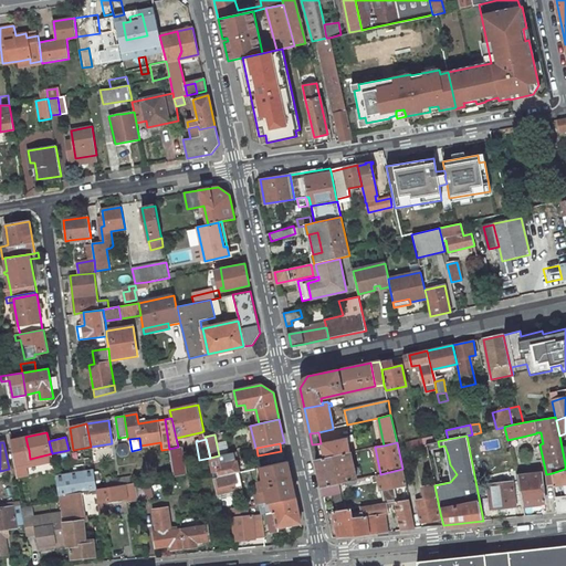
[(25,474),(21,444),(12,446),(17,477),(25,474)]
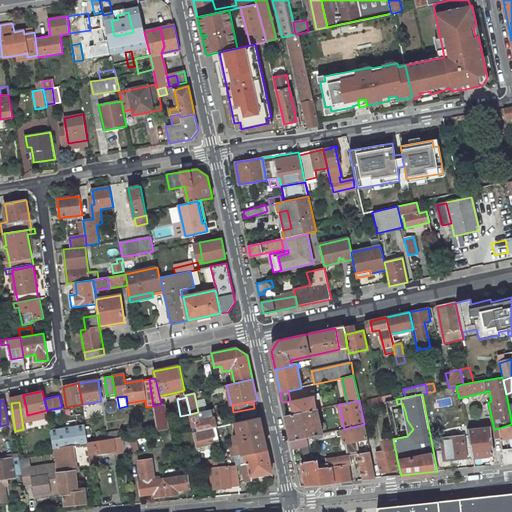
[(117,406),(113,402),(108,403),(106,408),(109,413),(115,412),(117,406)]
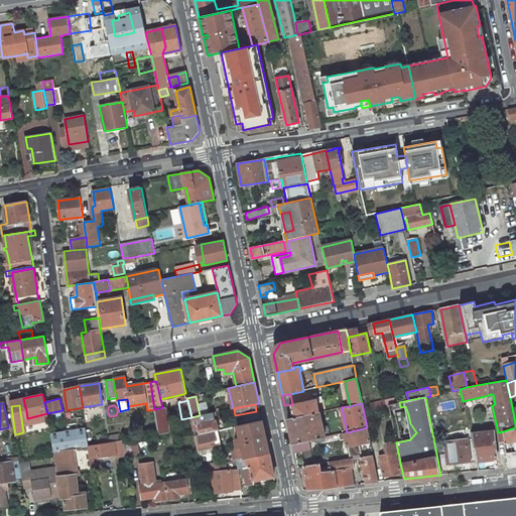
[(311,412),(307,412),(306,406),(299,407),(301,415),(311,413),(311,412)]
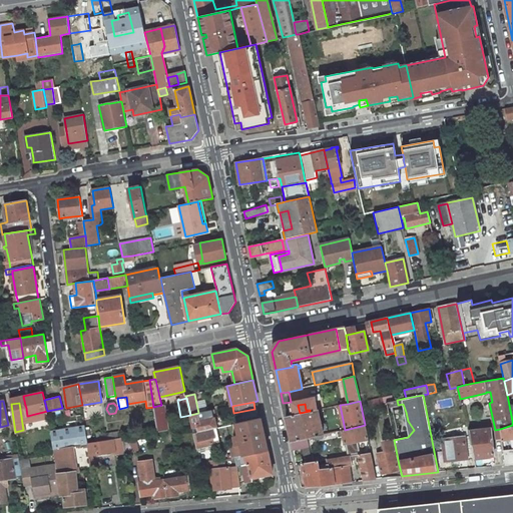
[(157,433),(168,431),(164,405),(161,405),(153,407),(157,433)]
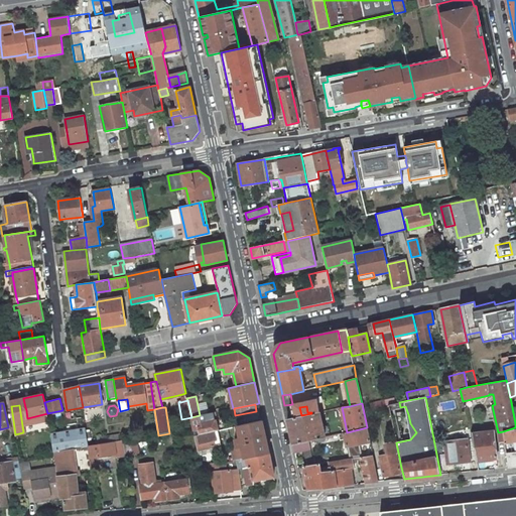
[(301,415),(299,407),(293,408),(285,410),(287,418),(301,415)]
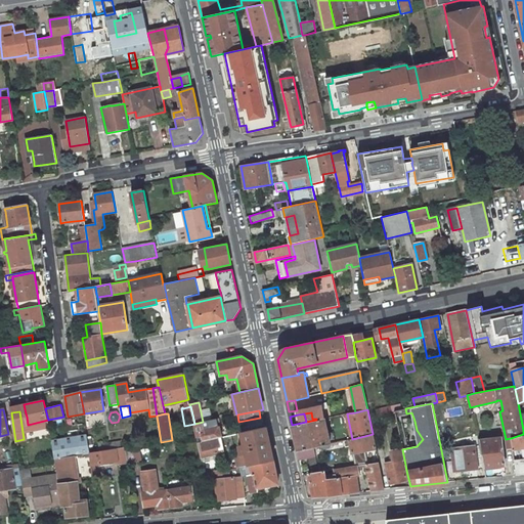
[(330,444),(324,418),(316,420),(306,422),(292,425),(298,451),(313,448),(330,444)]
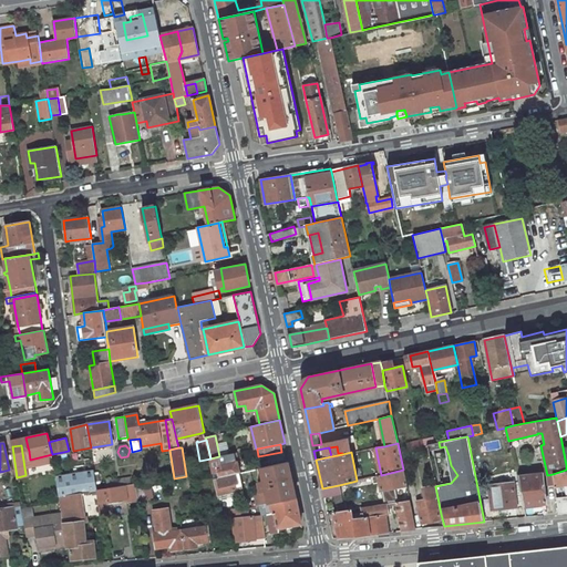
[(218,471),(219,477),(240,473),(236,453),(219,456),(210,459),(213,472),(218,471)]
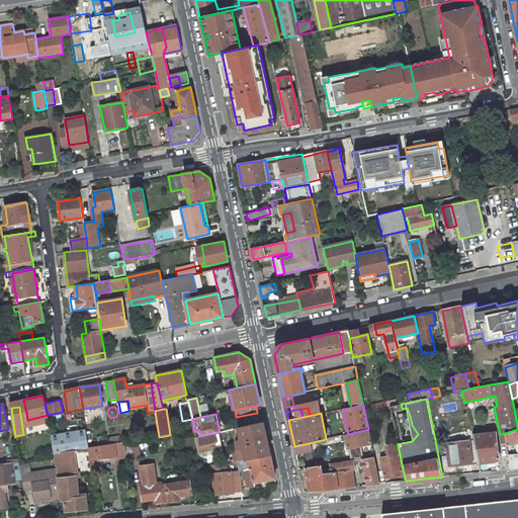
[(270,454),(263,422),(238,428),(241,439),(236,440),(238,450),(233,451),(236,462),(238,461),(244,460),(270,454)]
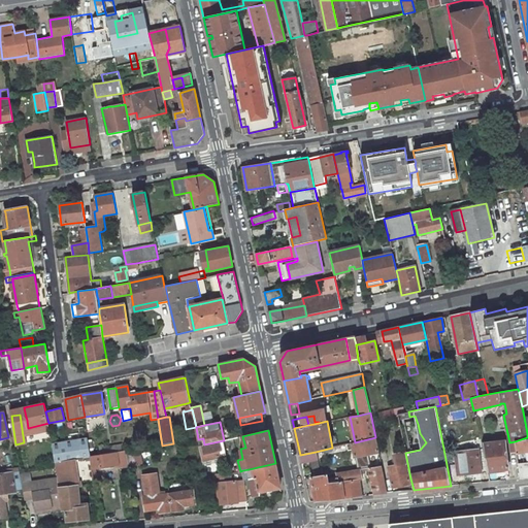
[(378,453),(375,437),(355,442),(352,442),(353,450),(355,457),(370,454),(378,453)]
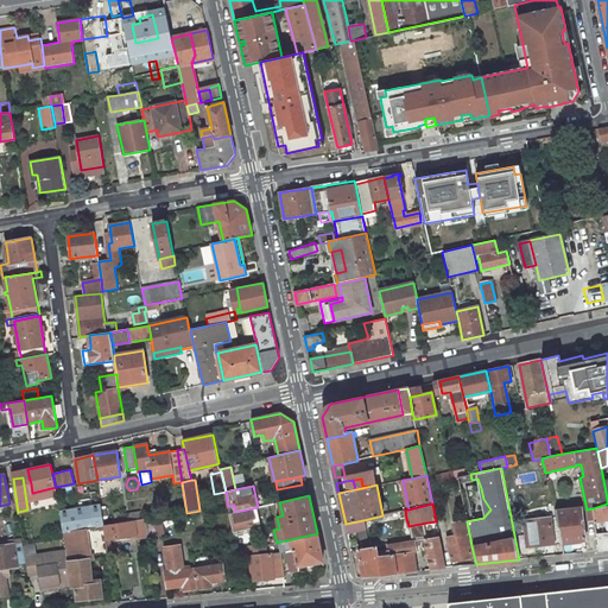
[(605,519),(607,518),(607,504),(593,508),(594,519),(595,521),(605,519)]
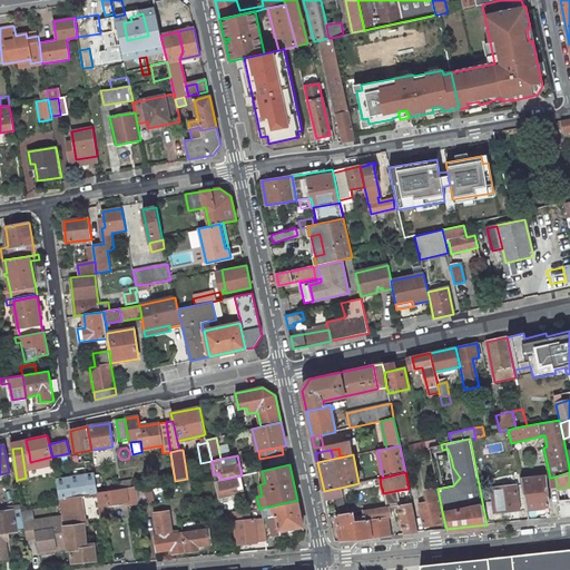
[(95,475),(56,482),(59,499),(98,493),(97,487),(95,475)]
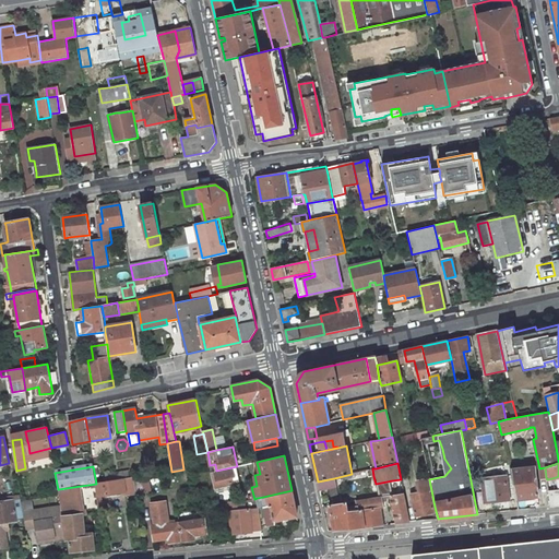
[(239,482),(237,466),(216,471),(211,473),(215,492),(219,491),(218,487),(239,482)]
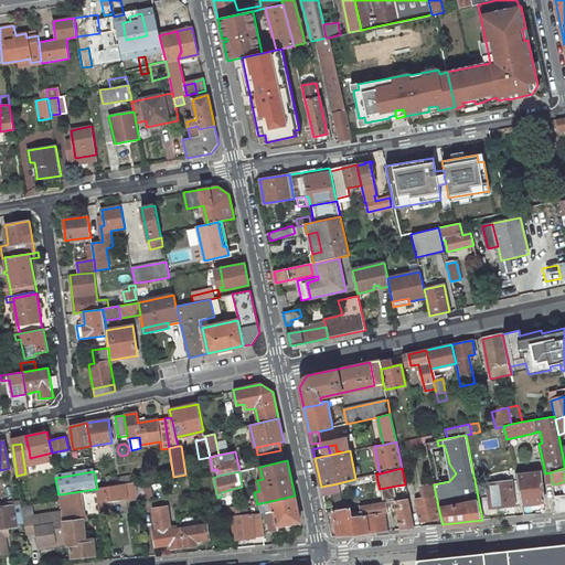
[(544,502),(540,471),(539,472),(535,472),(515,475),(516,476),(518,486),(522,504),(544,502)]
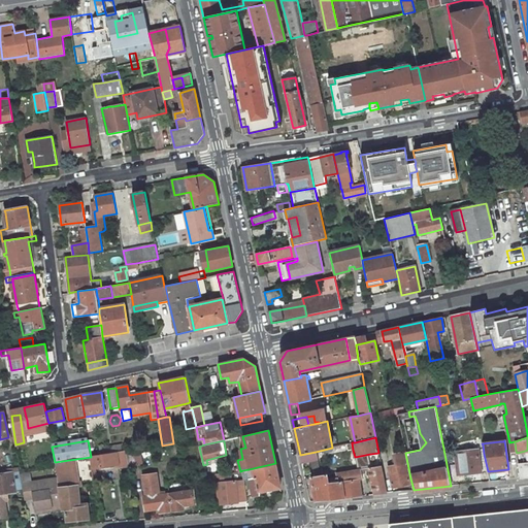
[(100,455),(123,452),(121,444),(99,449),(100,455)]
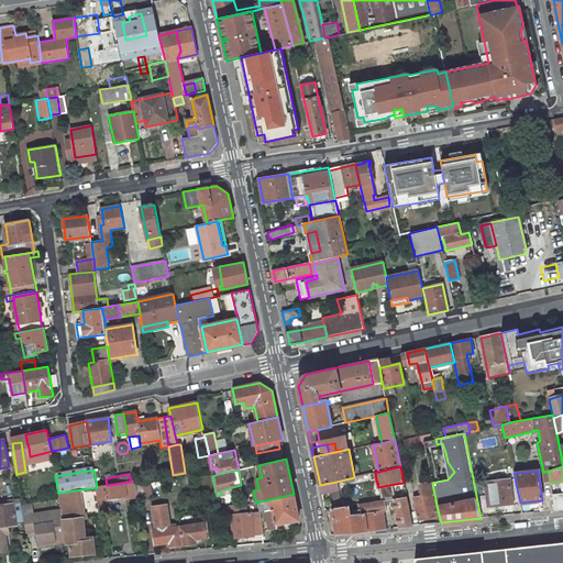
[(136,497),(150,496),(147,478),(134,481),(136,497)]
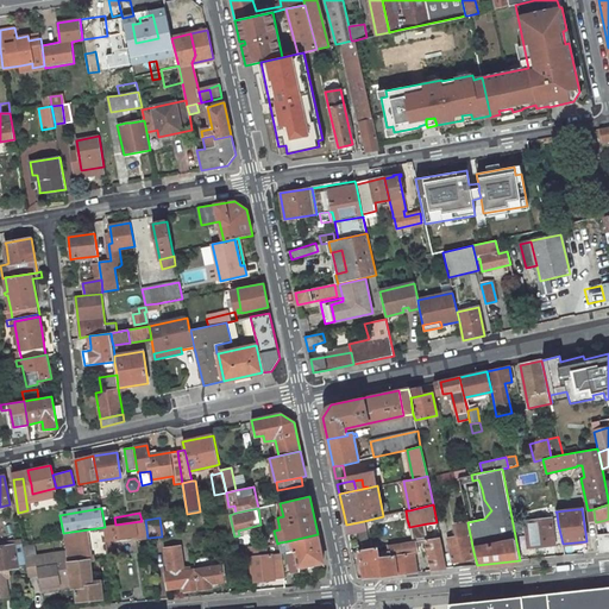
[(563,544),(558,523),(552,523),(551,519),(525,521),(528,547),(554,545),(554,544),(563,544)]
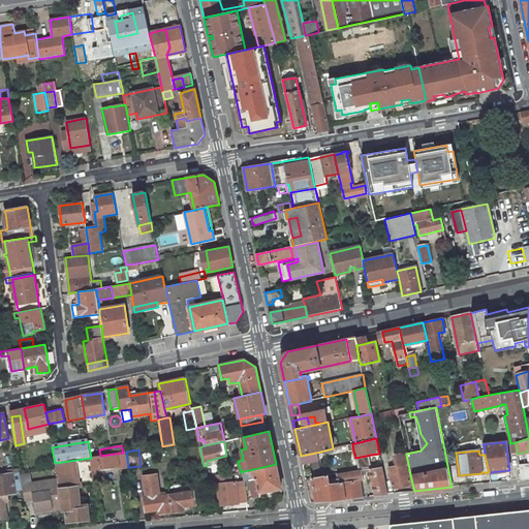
[(128,467),(126,452),(123,453),(100,456),(91,458),(93,469),(119,466),(119,469),(128,467)]
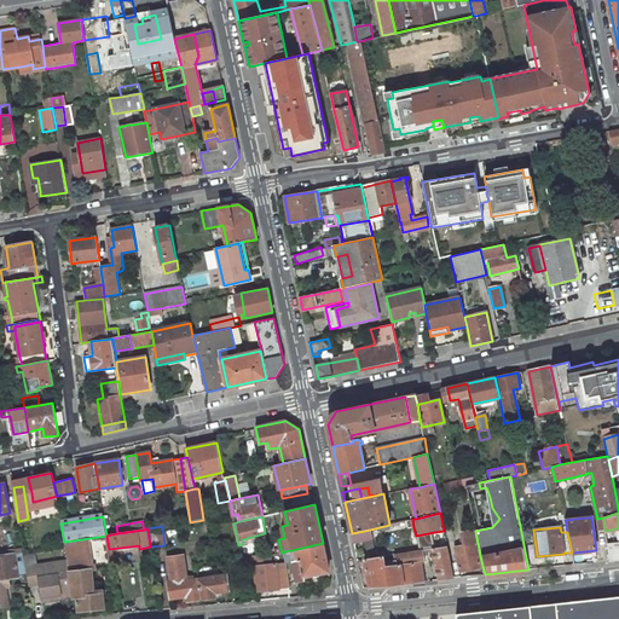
[(352,533),(353,543),(372,539),(370,530),(352,533)]
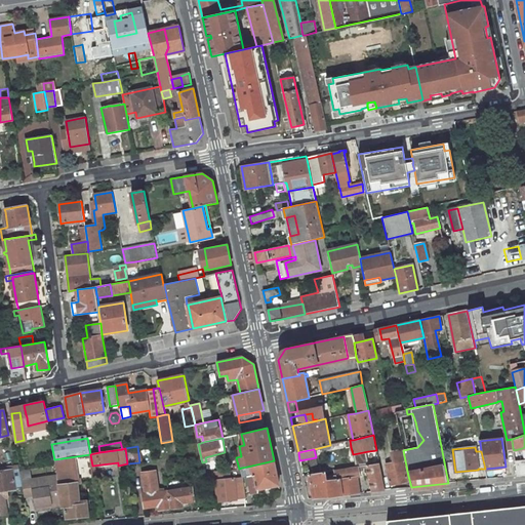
[(369,461),(378,460),(376,450),(368,451),(369,461)]
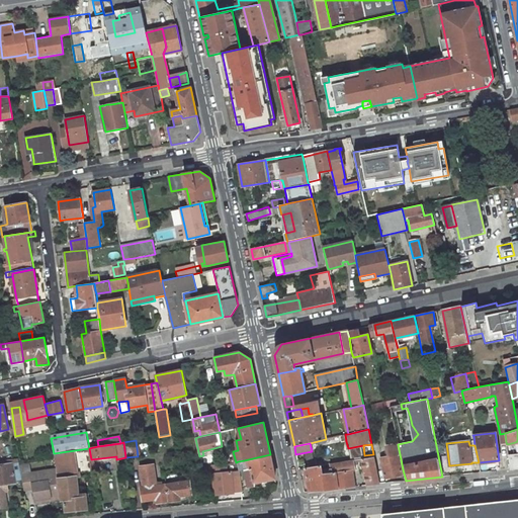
[(401,469),(403,469),(398,444),(386,446),(389,456),(380,458),(384,479),(402,475),(401,469)]
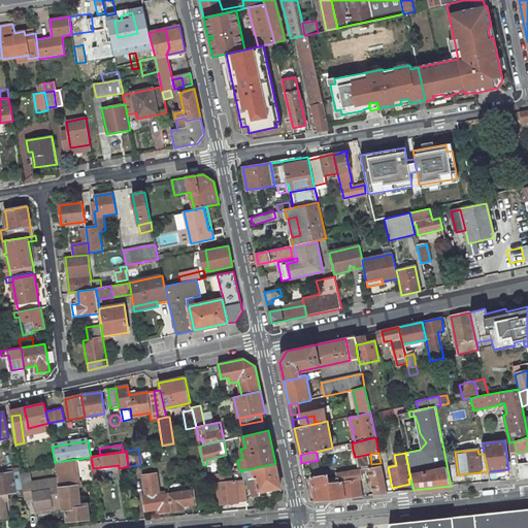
[(93,468),(91,457),(55,462),(58,479),(62,508),(63,510),(66,510),(66,522),(90,519),(88,503),(79,504),(79,497),(74,497),(73,488),(78,487),(95,484),(95,483),(93,469),(93,468)]
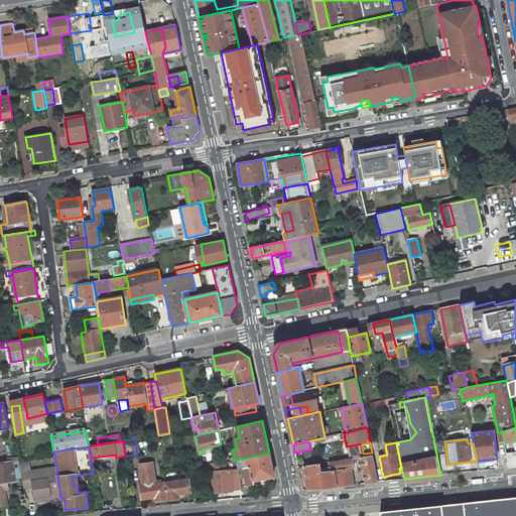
[(508,468),(515,467),(515,452),(506,453),(508,468)]
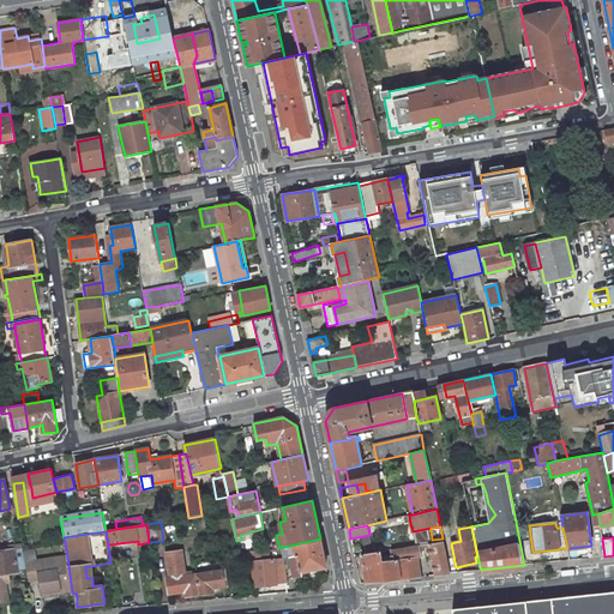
[(326,567),(320,539),(289,546),(292,557),(290,557),(294,577),(302,576),(301,572),(326,567)]
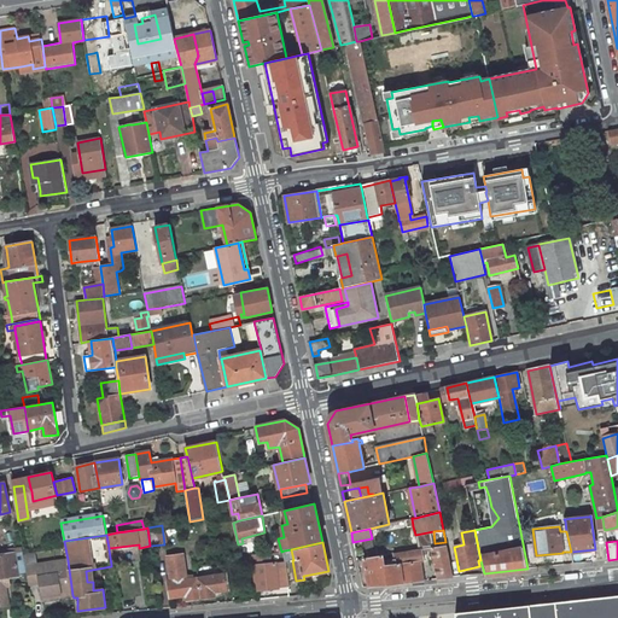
[(436,547),(395,553),(396,559),(397,565),(391,565),(392,572),(390,573),(391,584),(424,581),(421,564),(424,564),(423,554),(429,553),(430,557),(433,555),(438,578),(453,577),(445,544),(436,547)]
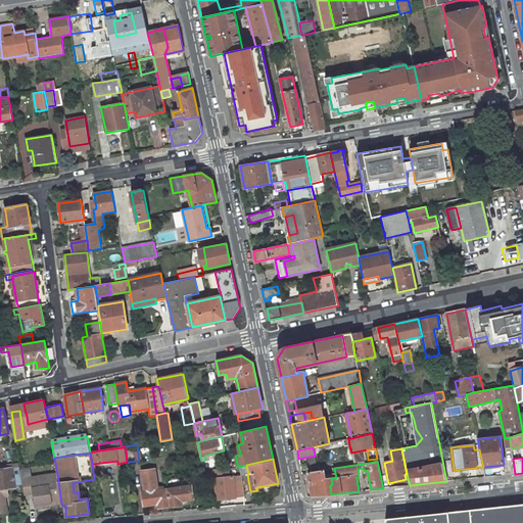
[(13,468),(19,467),(19,464),(0,466),(0,513),(6,512),(3,495),(8,494),(7,488),(16,487),(13,468)]
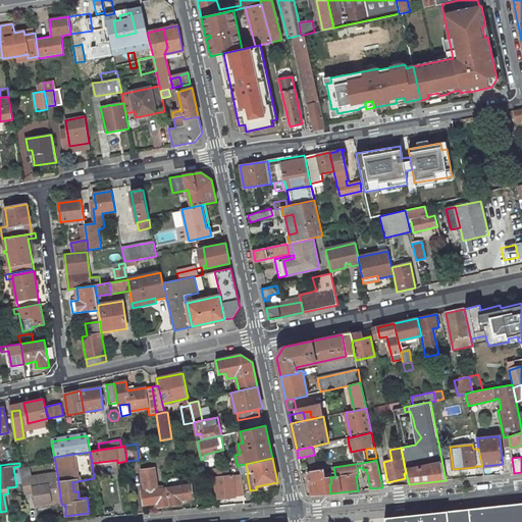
[(158,490),(155,468),(141,470),(144,491),(142,491),(144,505),(157,503),(158,508),(169,506),(167,488),(158,490)]
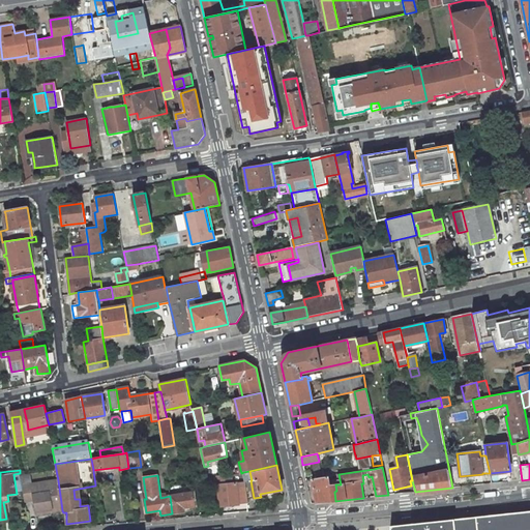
[(245,487),(237,488),(236,482),(232,483),(231,475),(221,476),(217,476),(221,506),(247,503),(245,487)]
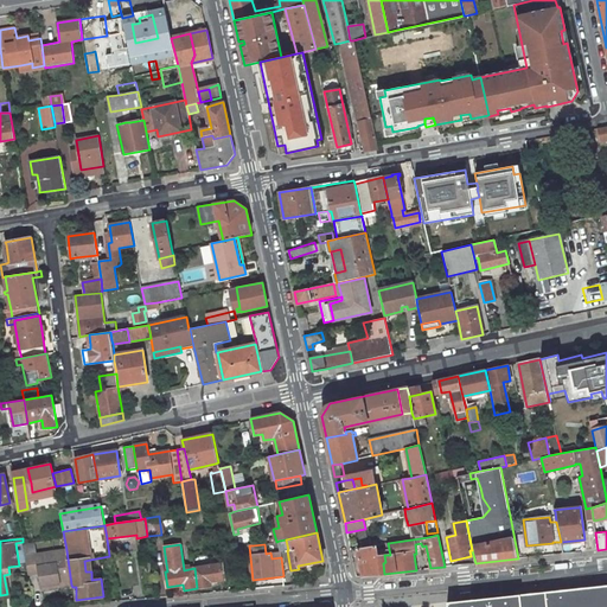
[(363,576),(382,574),(377,550),(376,545),(357,548),(363,576)]
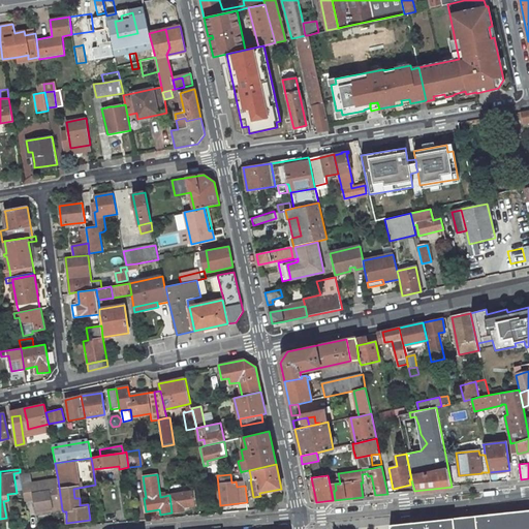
[(340,484),(339,478),(329,479),(333,500),(335,500),(334,491),(336,490),(335,484),(340,484)]
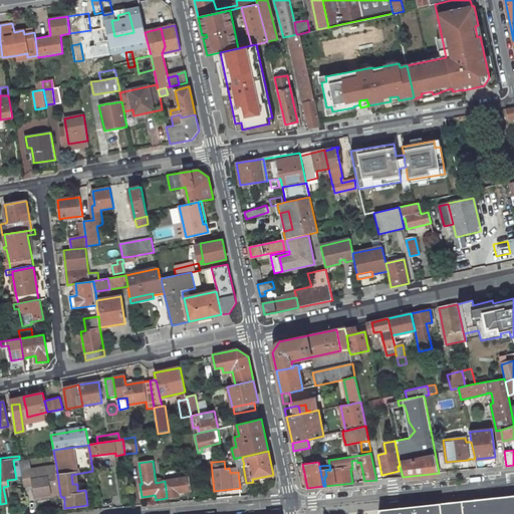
[(60,495),(56,466),(21,471),(24,487),(33,485),(35,496),(49,494),(50,497),(60,495)]
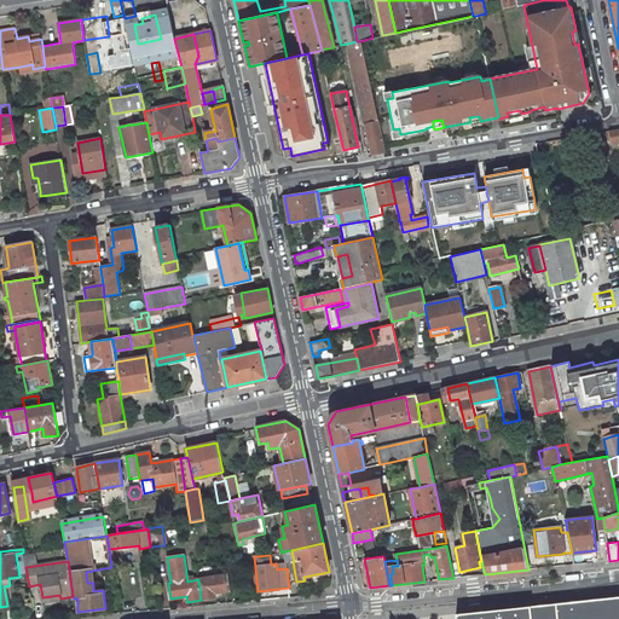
[(217,568),(207,570),(208,578),(218,577),(217,568)]
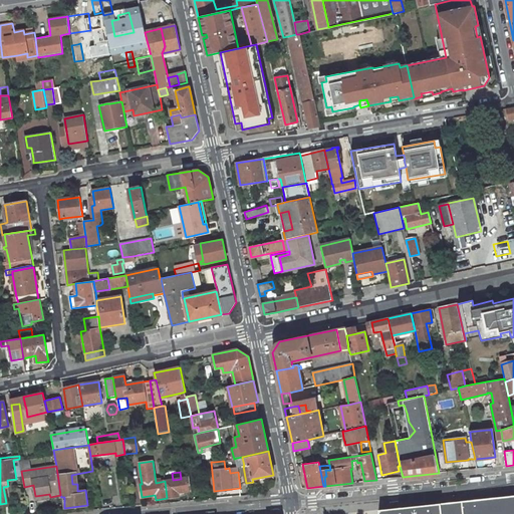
[(190,490),(188,477),(181,479),(173,480),(165,481),(167,498),(179,496),(178,492),(190,490)]
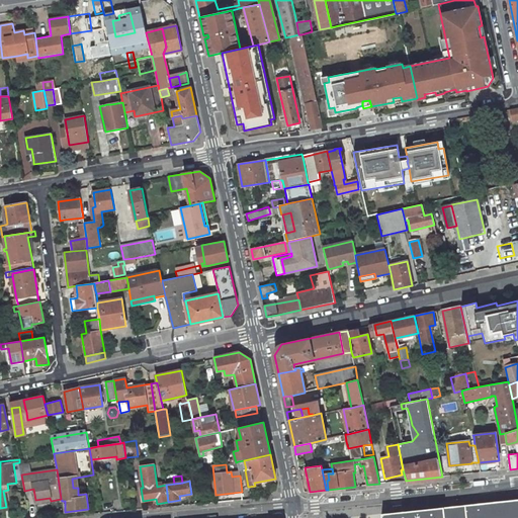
[(517,517),(517,499),(381,514),(381,517),(517,517)]
